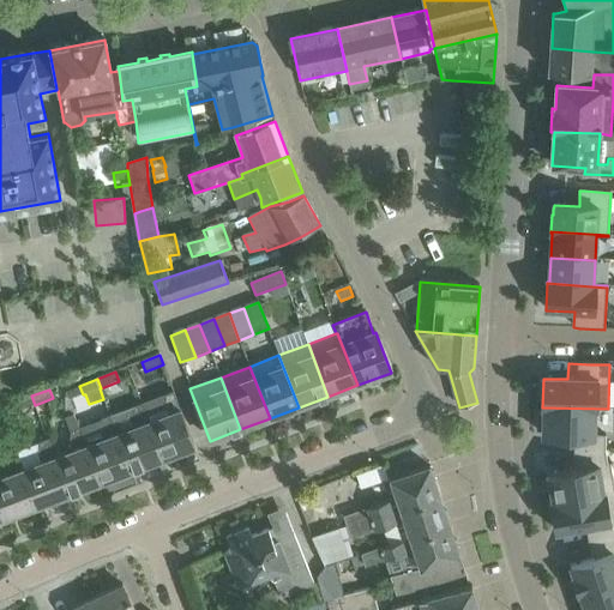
[(194,447),(186,424),(174,392),(164,396),(166,397),(164,408),(168,416),(150,423),(163,459),(194,447)]
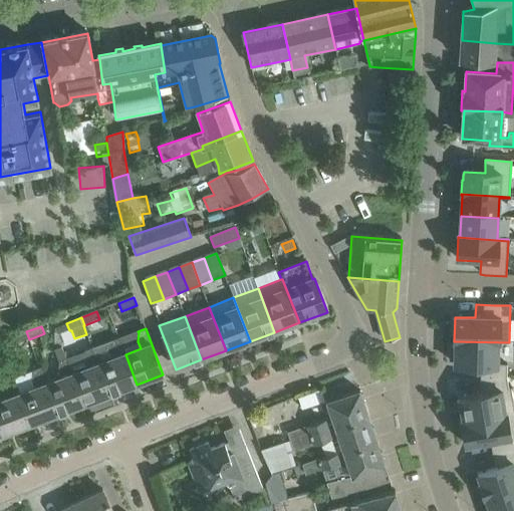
[(14,345),(29,339),(26,331),(11,337),(14,345)]
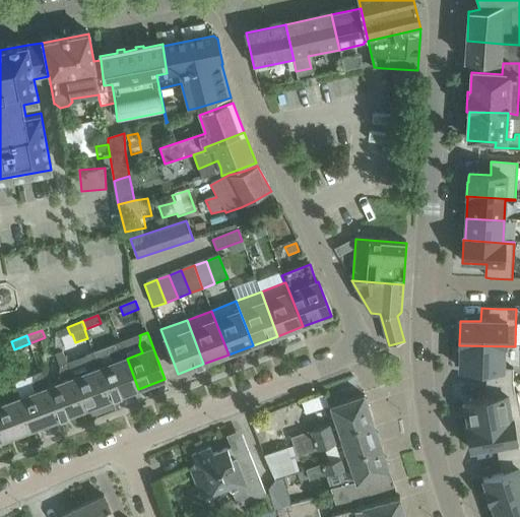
[(121,342),(94,352),(112,399),(138,389),(127,359),(121,342)]
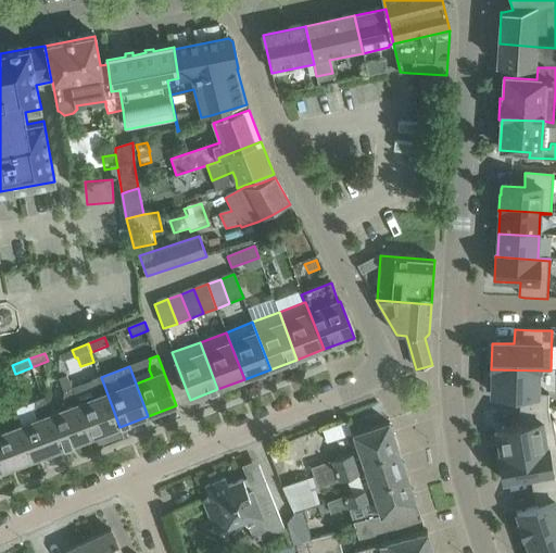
[(488,375),(488,391),(492,391),(492,396),(520,397),(520,412),(548,410),(548,396),(539,396),(539,372),(551,372),(551,371),(491,369),(491,371),(492,371),(492,375),(488,375)]
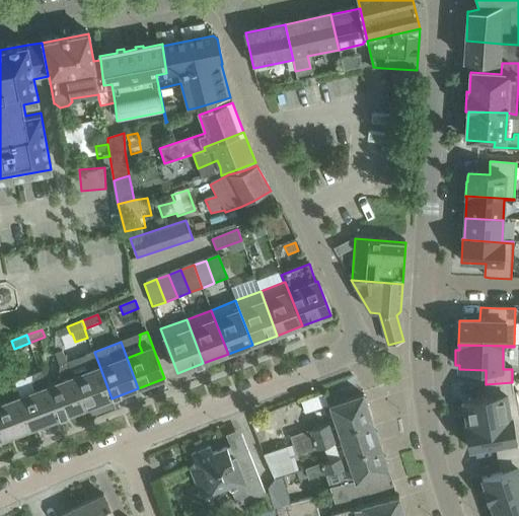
[(67,362),(66,362),(62,351),(55,353),(60,366),(59,375),(62,382),(47,388),(58,419),(85,409),(73,378),(67,362)]
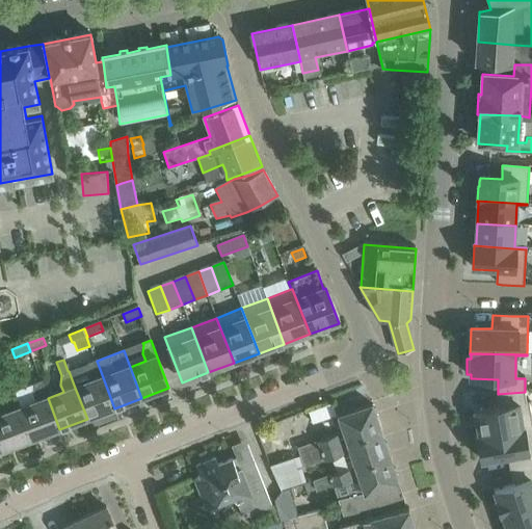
[(87,419),(114,408),(97,361),(88,364),(88,365),(88,374),(90,381),(75,388),(87,419)]
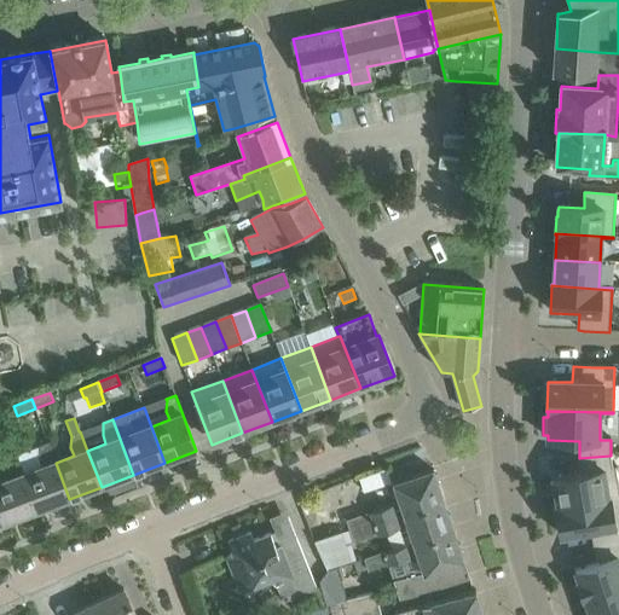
[(69,499),(56,463),(48,444),(39,447),(40,448),(39,458),(42,468),(24,475),(38,511),(69,499)]
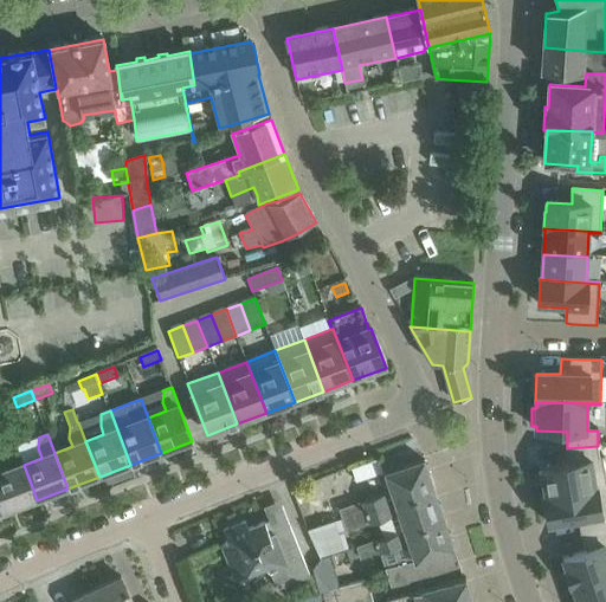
[(37,500),(24,465),(17,446),(7,450),(8,451),(7,460),(11,470),(0,473),(0,494),(6,511),(37,500)]
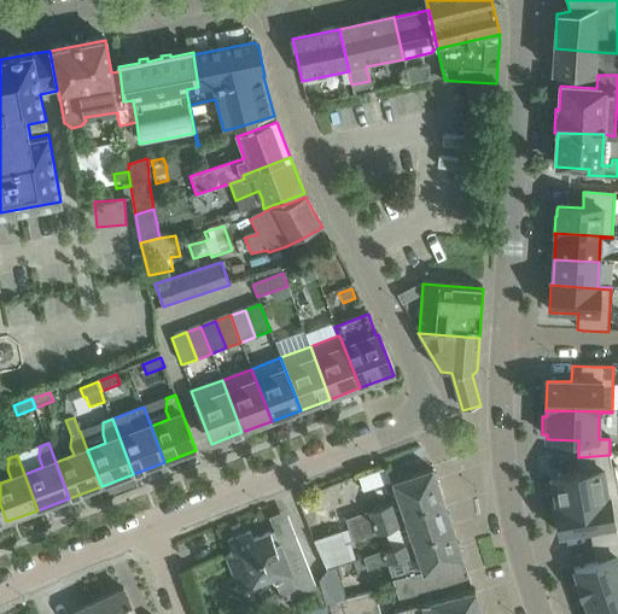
[(582,473),(552,478),(557,506),(555,506),(555,507),(617,496),(617,489),(614,468),(612,468),(610,455),(578,457),(579,468),(582,473)]
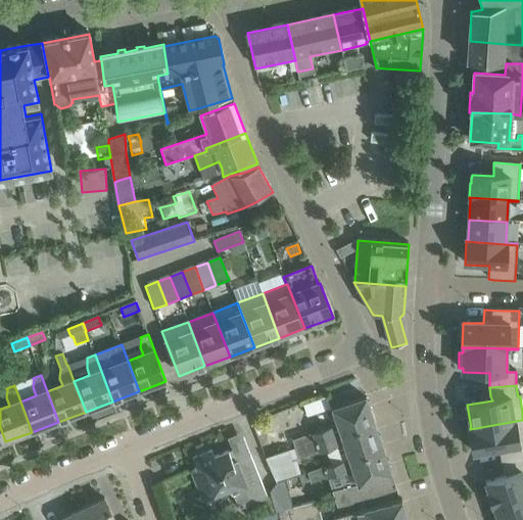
[(339,425),(292,440),(296,451),(375,424),(374,422),(366,398),(333,410),(339,425)]
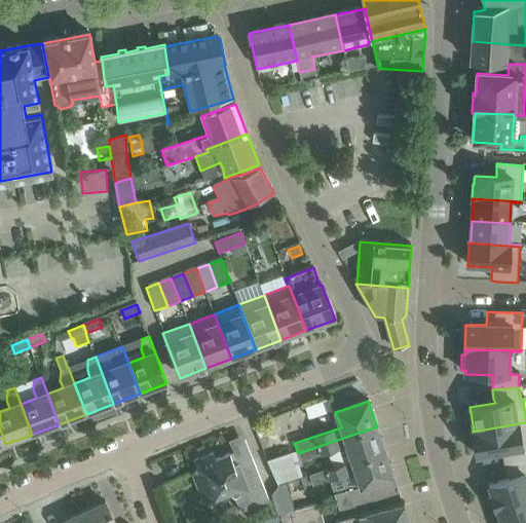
[(525,422),(473,432),(477,456),(483,455),(502,452),(504,463),(504,467),(525,460),(525,422)]
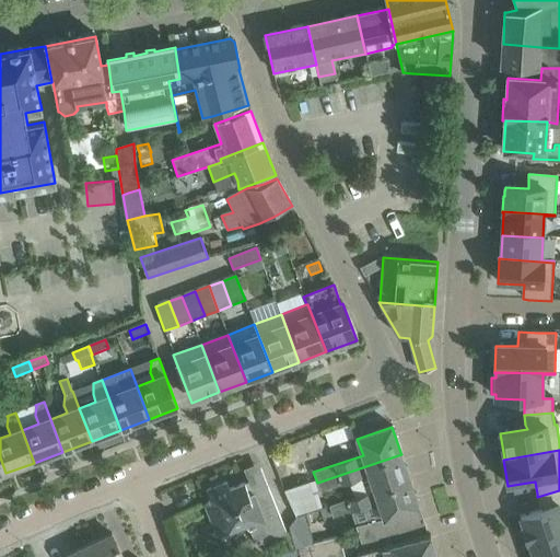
[(401,454),(317,483),(321,492),(350,484),(356,499),(409,480),(405,465),(401,454)]
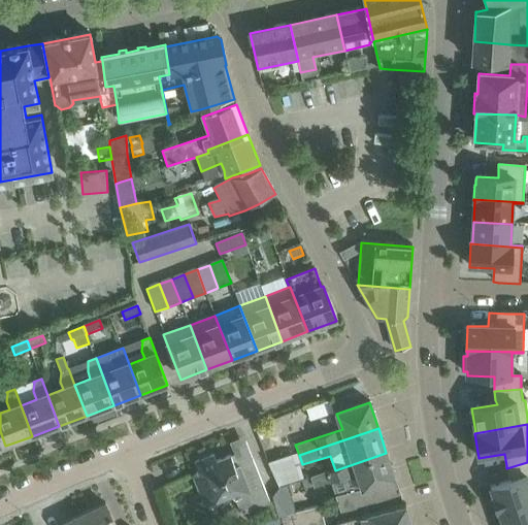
[(327,473),(311,479),(315,489),(331,484),(349,478),(354,491),(362,490),(395,480),(390,463),(386,453),(335,470),(327,473)]
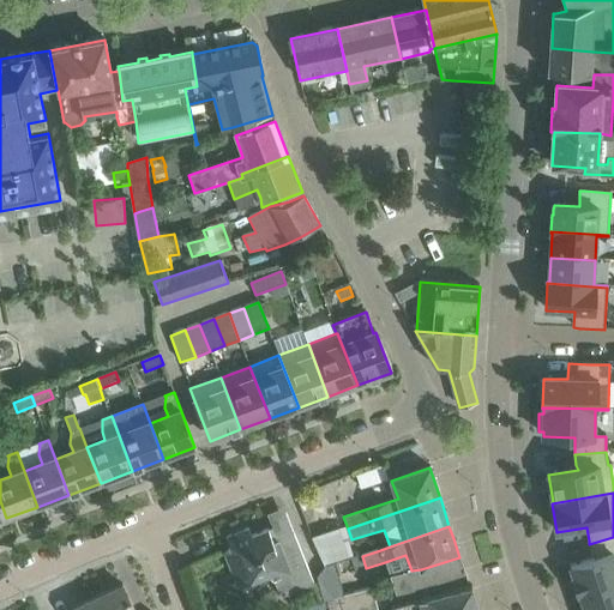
[(326,532),(312,537),(313,538),(313,539),(317,549),(320,555),(324,565),(353,556),(349,541),(344,542),(343,543),(343,542),(342,539),(339,531),(339,529),(337,530),(326,532)]
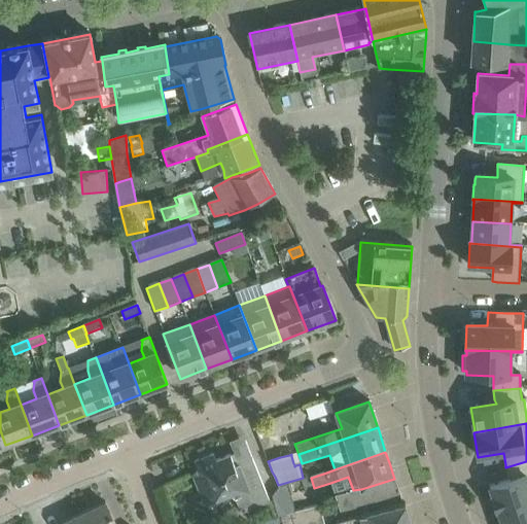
[(199,474),(194,476),(205,504),(220,498),(233,493),(241,515),(270,503),(252,459),(235,466),(231,456),(216,461),(213,455),(195,463),(199,474)]
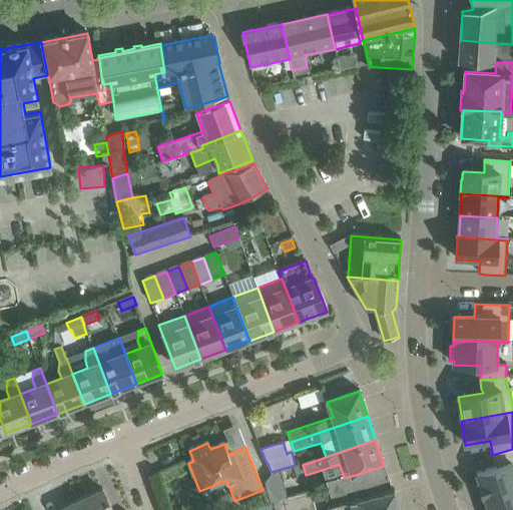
[(497,468),(477,475),(480,483),(479,483),(483,496),(512,486),(512,449),(492,455),(497,468)]
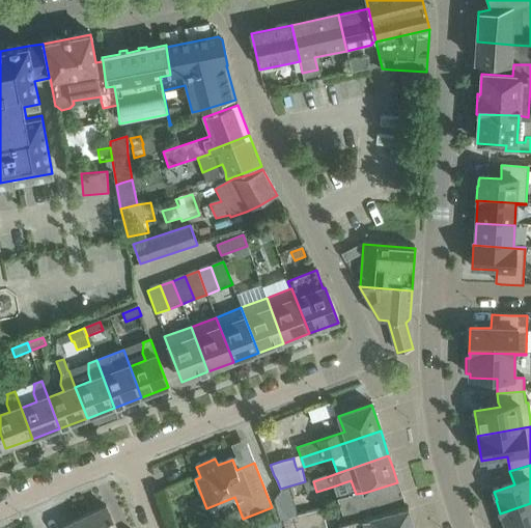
[(356,494),(337,499),(341,513),(369,506),(383,503),(402,496),(397,482),(364,493),(356,494)]
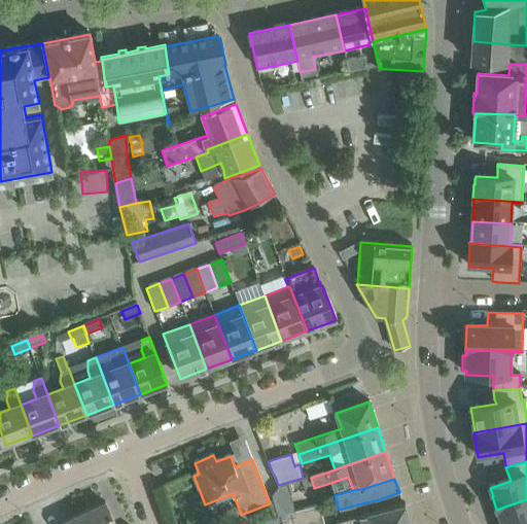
[(279,487),(272,497),(277,517),(280,516),(294,513),(286,485),(279,487)]
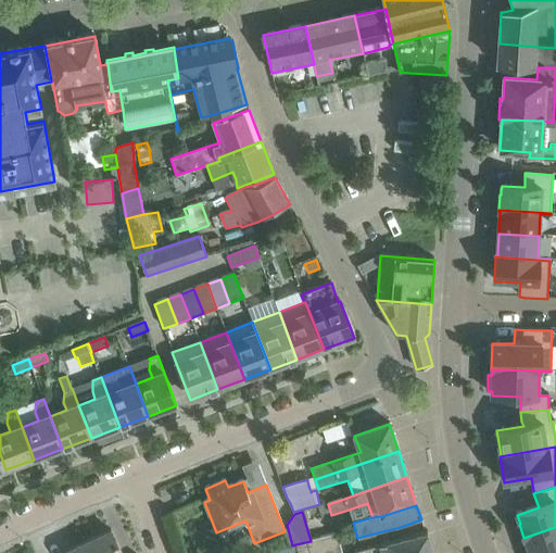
[(555,527),(523,538),(525,539),(526,539),(530,552),(555,552),(555,527)]
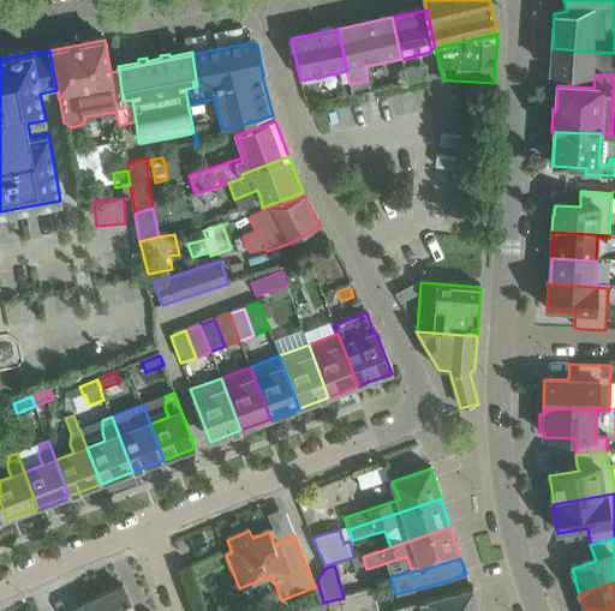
[(135,610),(124,587),(97,600),(102,610),(135,610)]
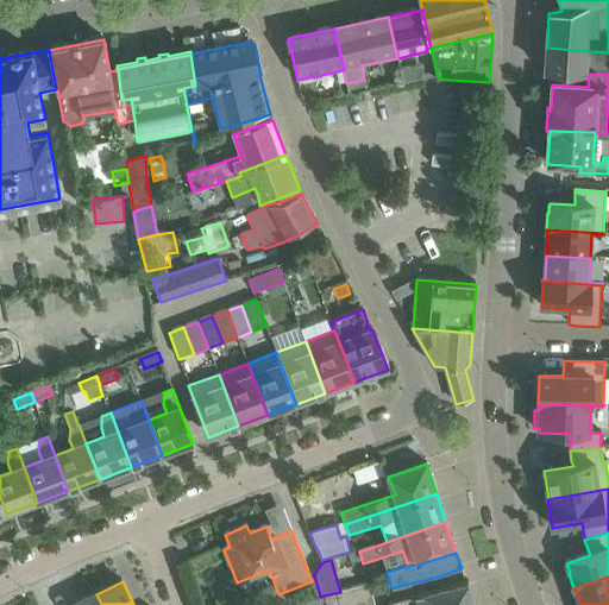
[(473,604),(469,583),(466,583),(445,588),(387,604),(473,604)]
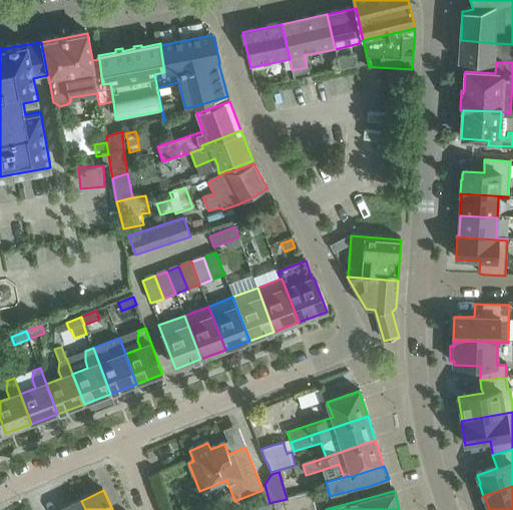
[(287,499),(273,502),(274,509),(316,509),(312,493),(287,499)]
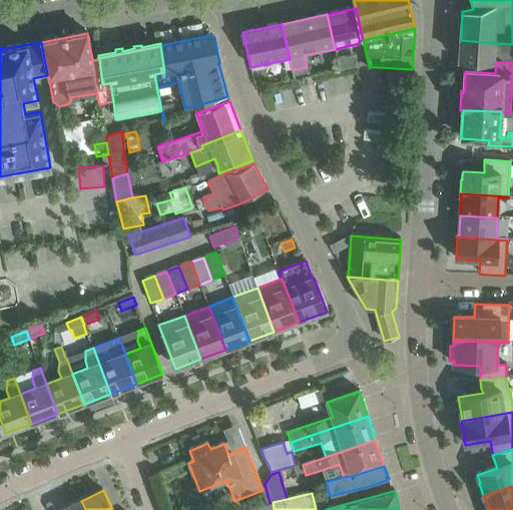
[(266,498),(247,505),(248,509),(270,509),(266,498)]
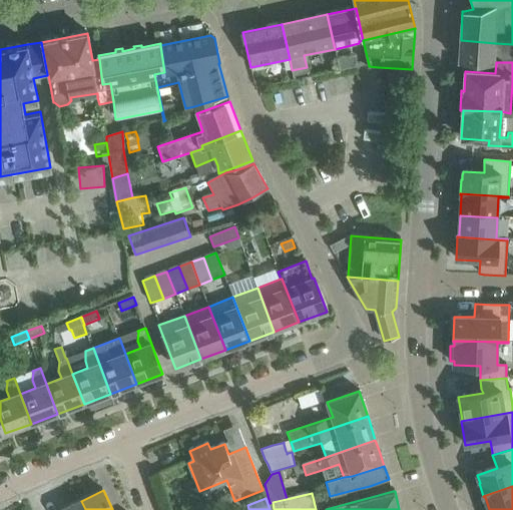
[(85,509),(81,501),(63,509),(85,509)]
